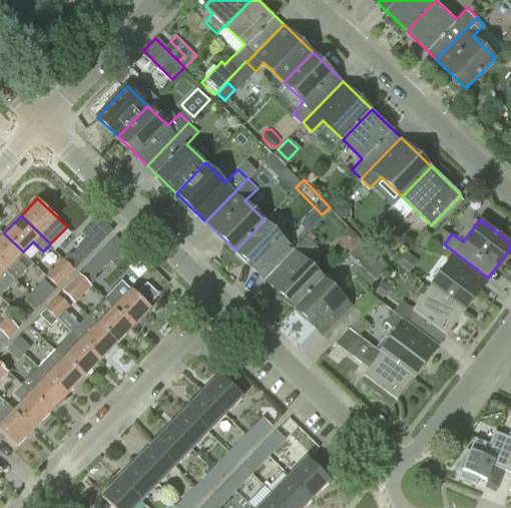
[(264,279),(294,247),(265,220),(235,250),(264,279)]
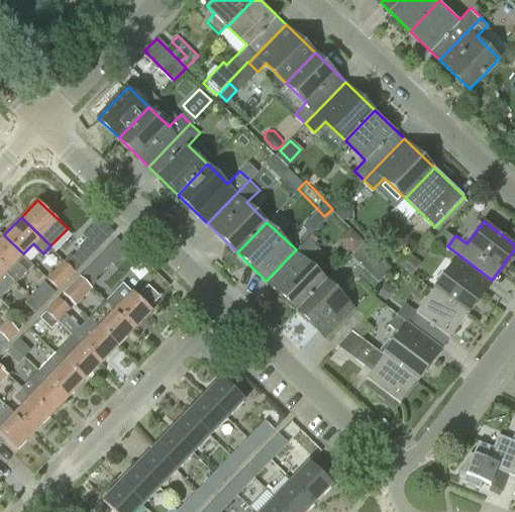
[(4,235),(4,234),(0,230),(0,265),(16,281),(28,269),(18,260),(23,253),(4,235)]
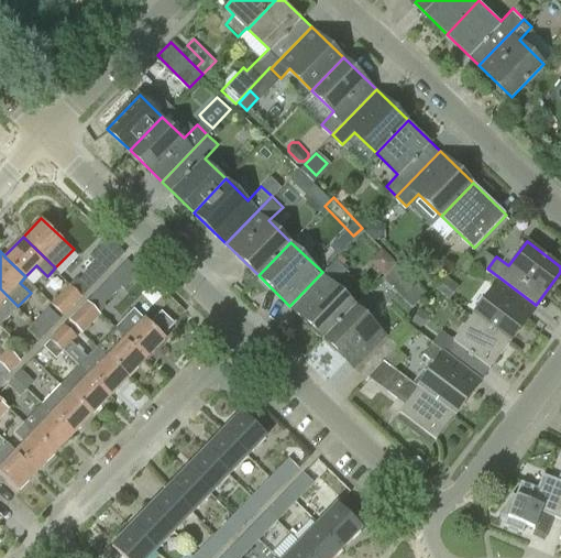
[(88,299),(100,310),(108,303),(106,302),(122,284),(124,287),(142,270),(129,256),(112,274),(88,299)]
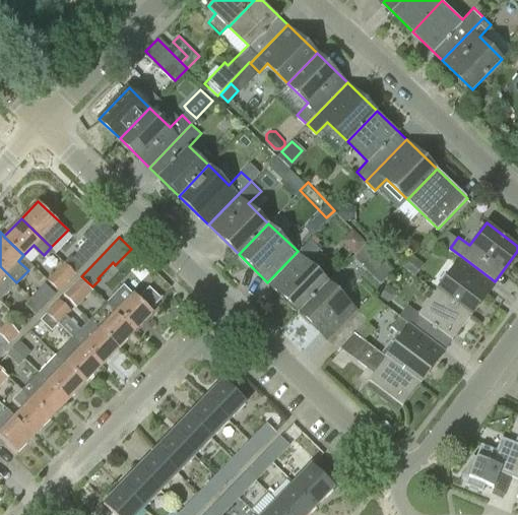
[(298,312),(328,281),(308,261),(321,247),(311,238),(298,252),(298,251),(267,282),(298,312)]
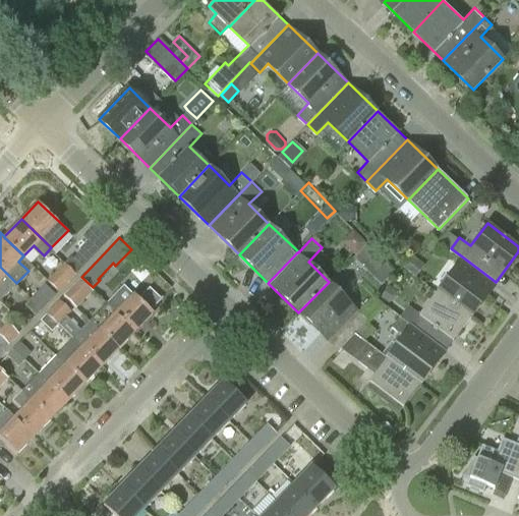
[(65,261),(76,272),(99,249),(90,240),(74,256),(71,254),(65,261)]
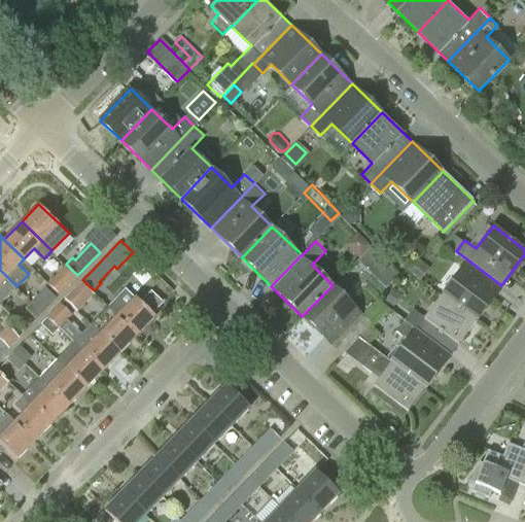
[(388,284),(397,275),(382,259),(373,269),(388,284)]
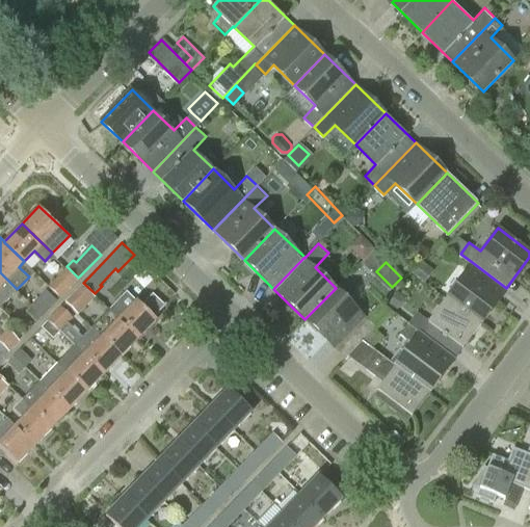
[(481,321),(506,288),(472,262),(447,295),(481,321)]
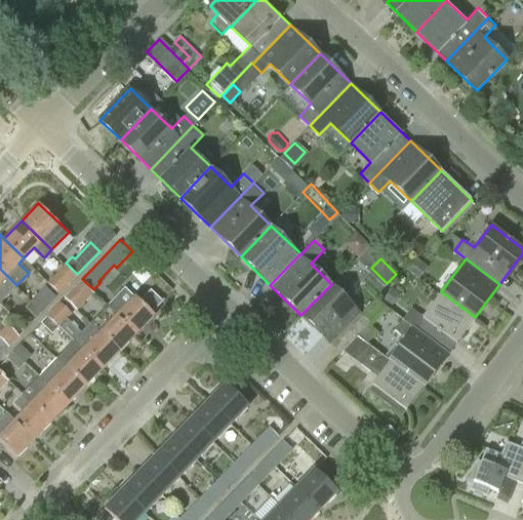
[(61,291),(77,274),(66,263),(48,280),(61,291)]
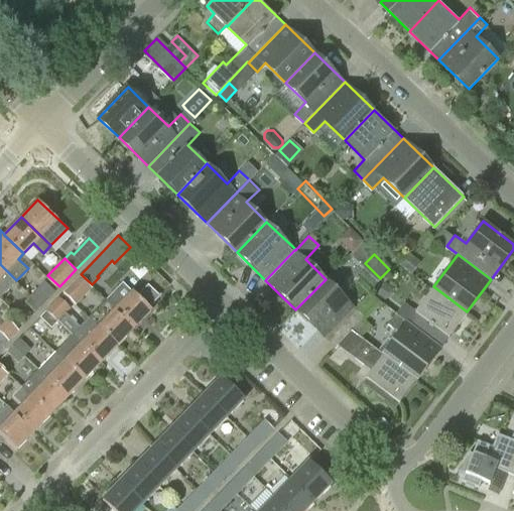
[(0,296),(0,297),(16,280),(0,264),(0,296)]
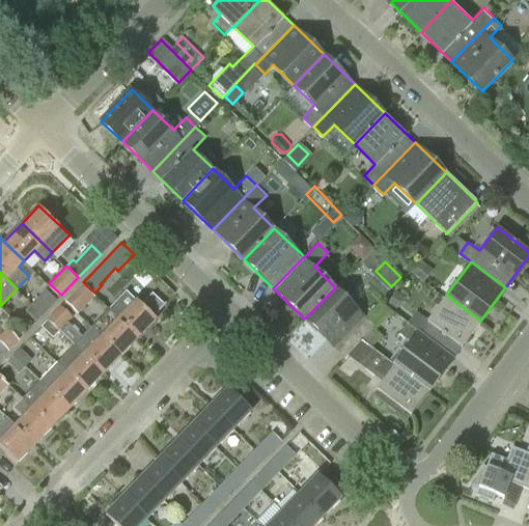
[(88,300),(94,293),(83,282),(77,288),(88,300)]
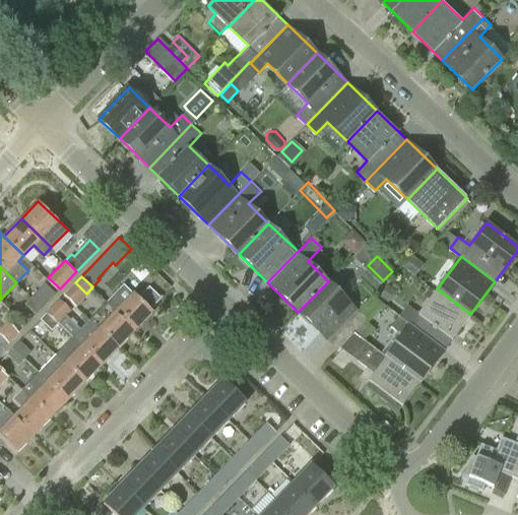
[(31,297),(42,307),(56,293),(46,281),(31,297)]
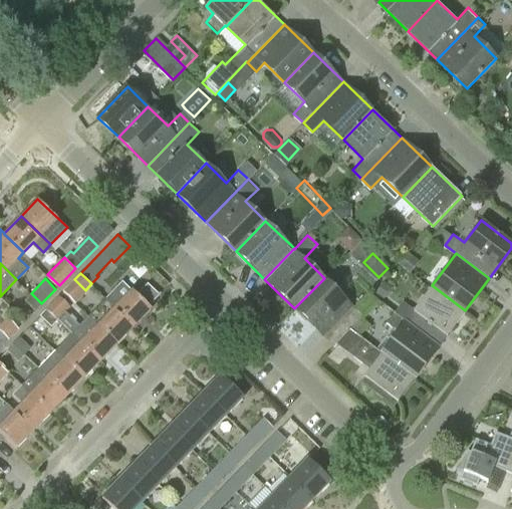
[(323,336),(352,305),(324,278),(294,308),(323,336)]
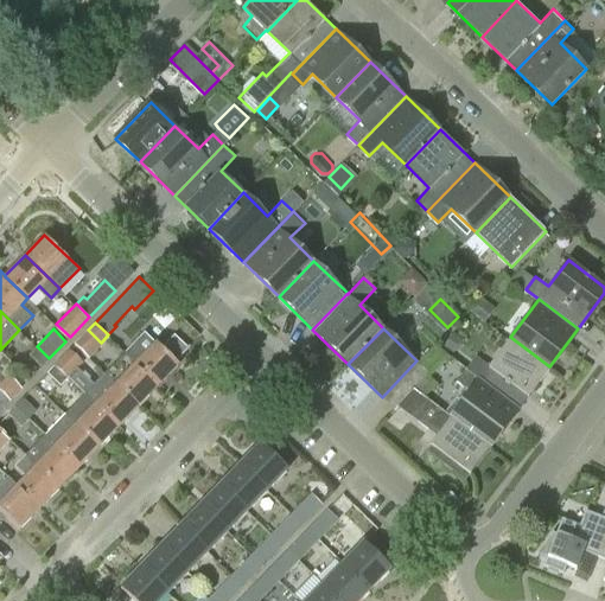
[(454,330),(444,344),(454,351),(464,337),(454,330)]
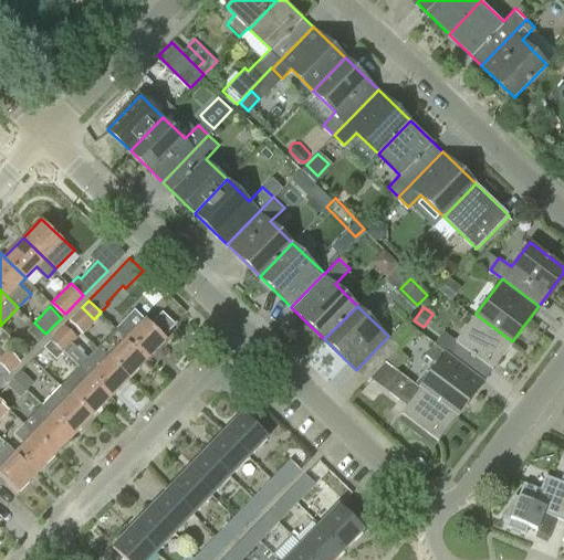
[(116,327),(148,357),(166,338),(135,308),(116,327)]
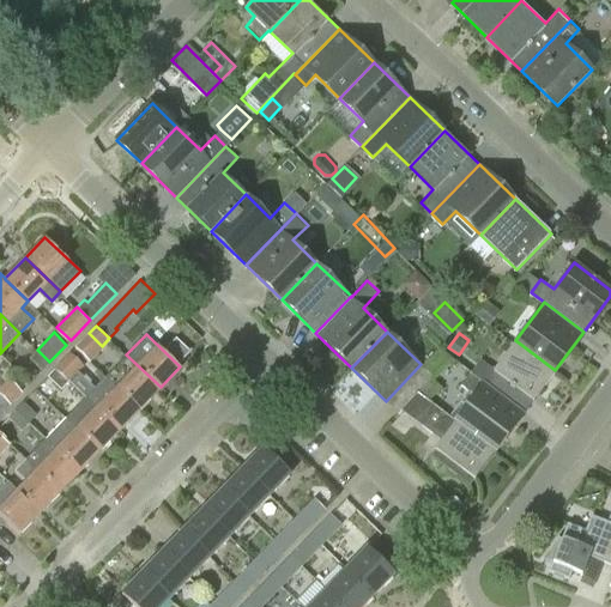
[(525,410),(555,370),(515,340),(485,380),(525,410)]
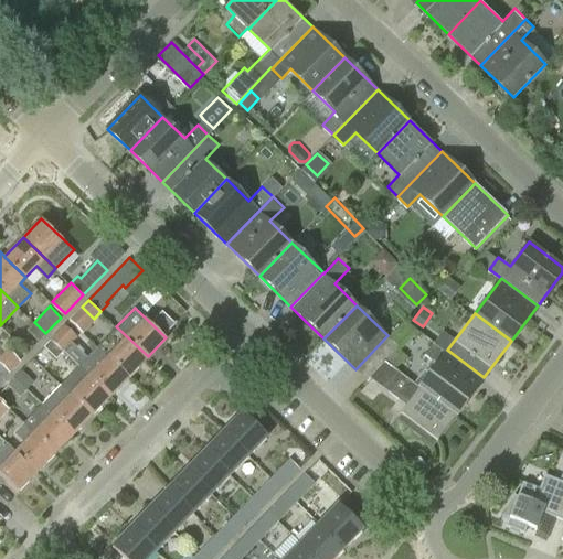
[(40,339),(45,333),(34,322),(28,328),(40,339)]
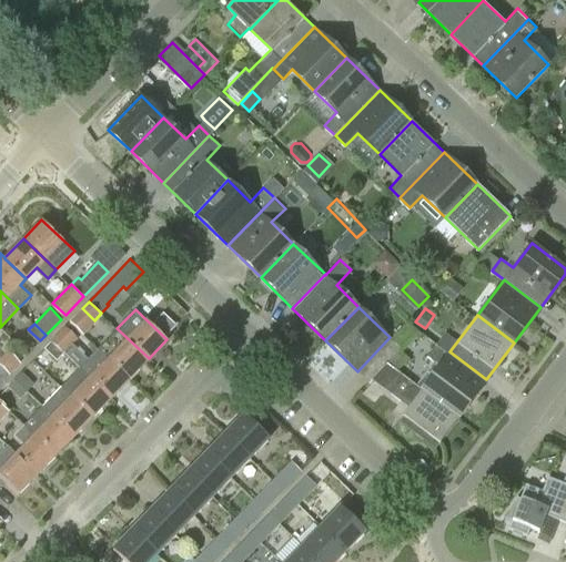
[(130,378),(98,348),(89,357),(72,341),(78,336),(66,325),(51,340),(63,351),(64,350),(81,365),(79,367),(111,398),(130,378)]
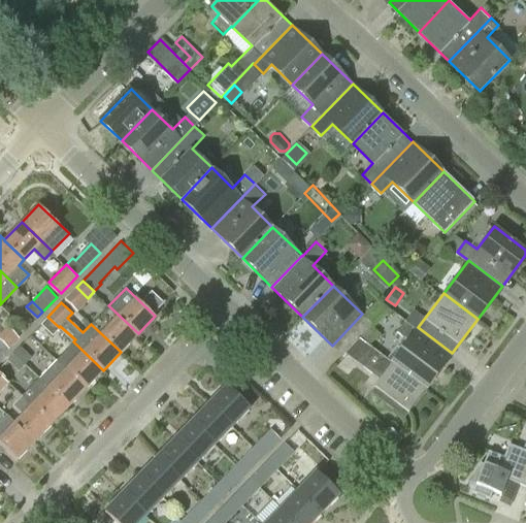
[(121,352),(138,333),(108,305),(91,324),(121,352)]
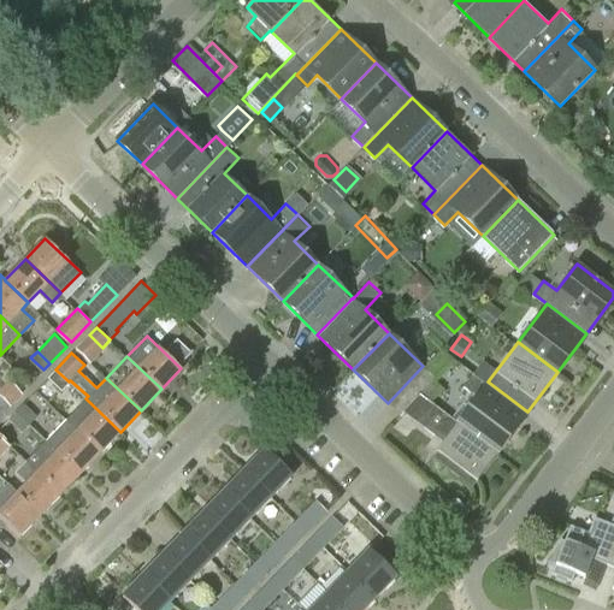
[(497,451),(452,416),(420,392),(435,378),(423,366),(388,403),(400,414),(405,409),(444,439),(437,449),(477,479),(497,451)]
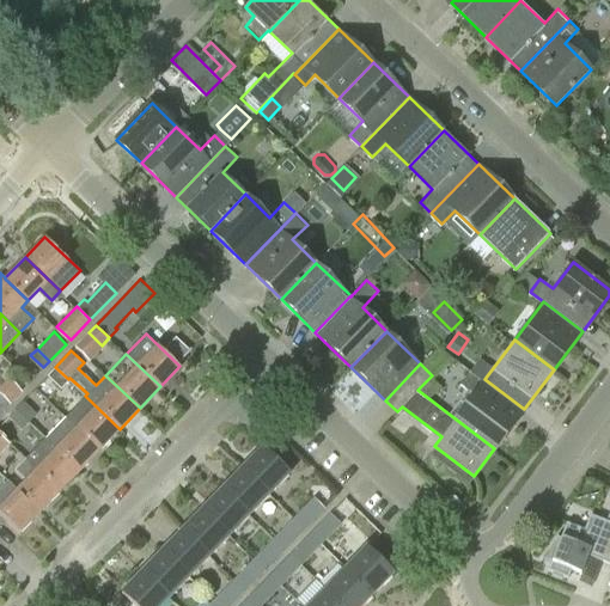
[(62,386),(68,379),(55,367),(49,374),(62,386)]
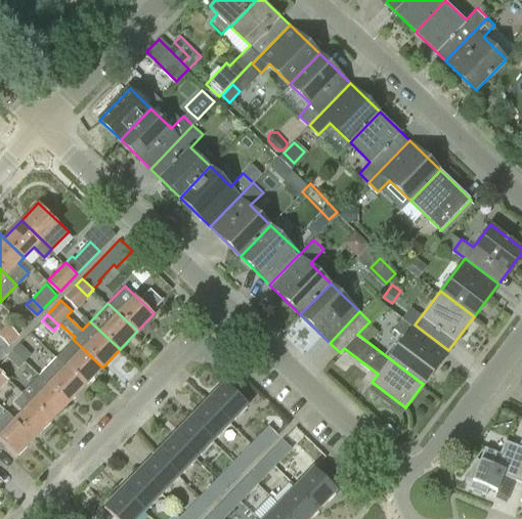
[(448,350),(415,325),(414,326),(402,317),(395,328),(401,332),(384,354),(423,384),(448,350)]
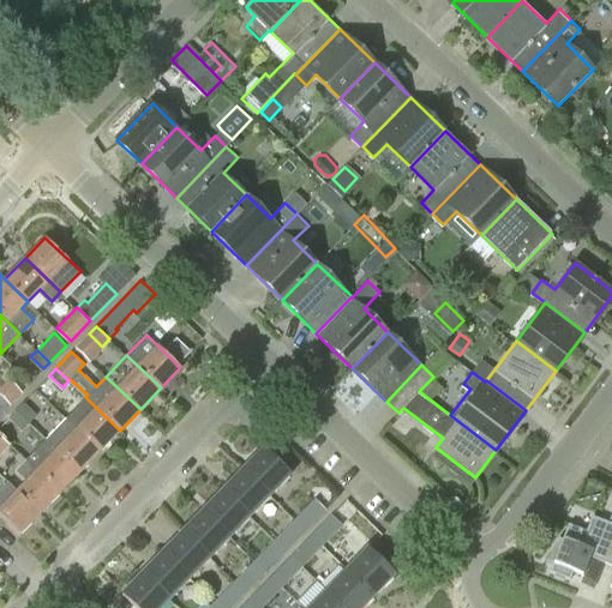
[(0,386),(0,393),(11,403),(19,395),(5,381),(0,386)]
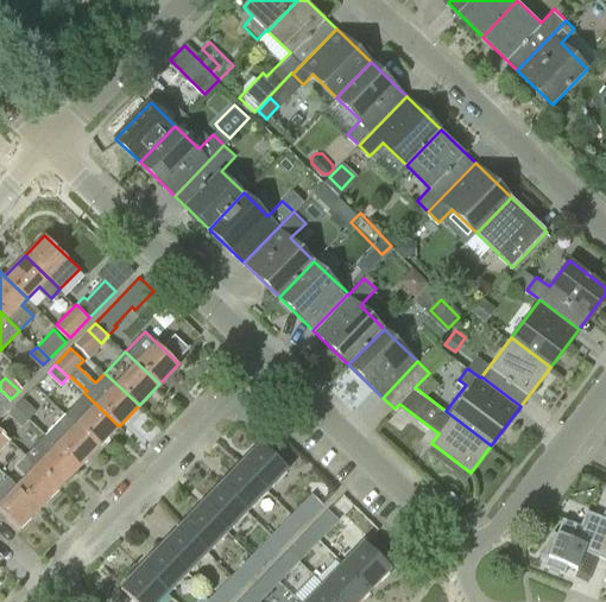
[(0,410),(11,399),(0,390),(0,410)]
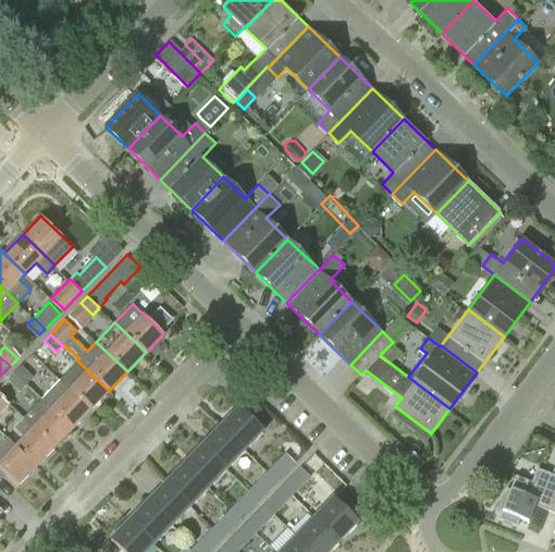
[(91,409),(109,391),(77,360),(60,379),(91,409)]
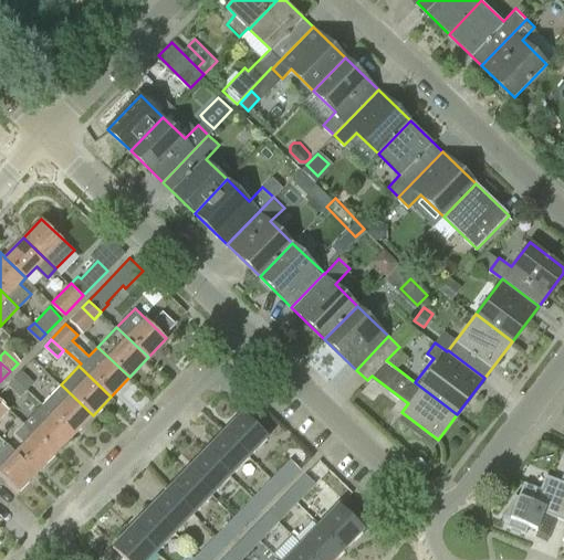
[(14,376),(28,389),(35,380),(22,368),(14,376)]
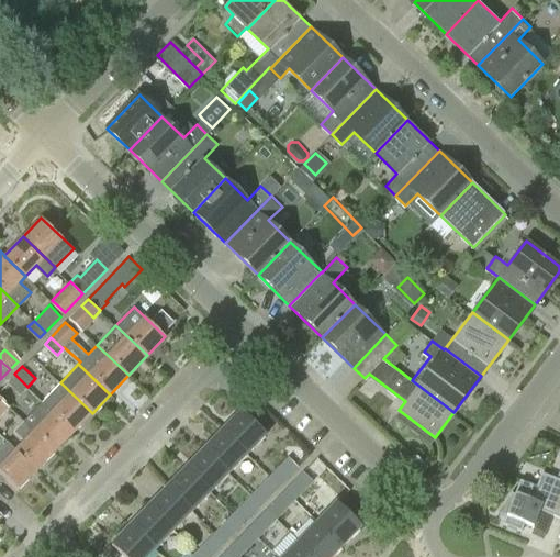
[(20,392),(28,387),(14,374),(8,381),(20,392)]
